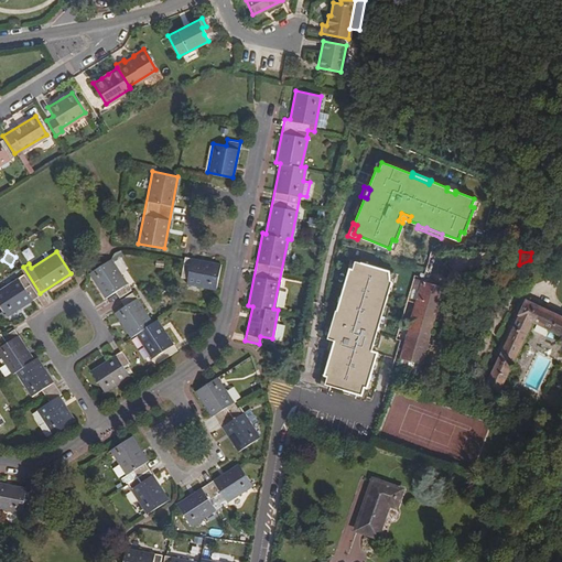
[(185,283),(215,289),(220,262),(184,256),(180,277),(186,278),(185,283)]
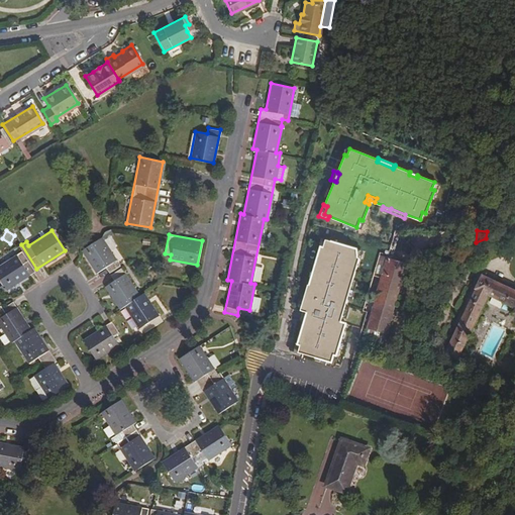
[(119,265),(101,236),(80,249),(96,272),(105,266),(108,272),(119,265)]
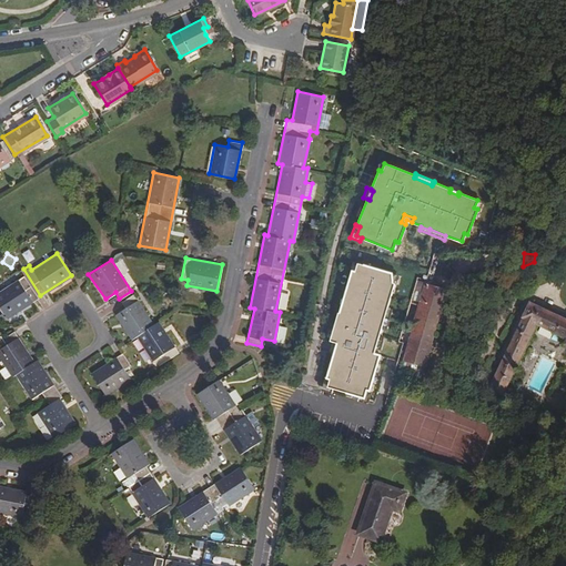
[(360,395),(364,397),(367,388),(370,390),(380,354),(374,352),(394,282),(393,282),(391,272),(357,262),(354,271),(352,270),(344,295),(347,296),(343,313),(339,312),(330,340),(337,342),(327,376),(327,377),(329,377),(326,386),(332,387),(360,395)]
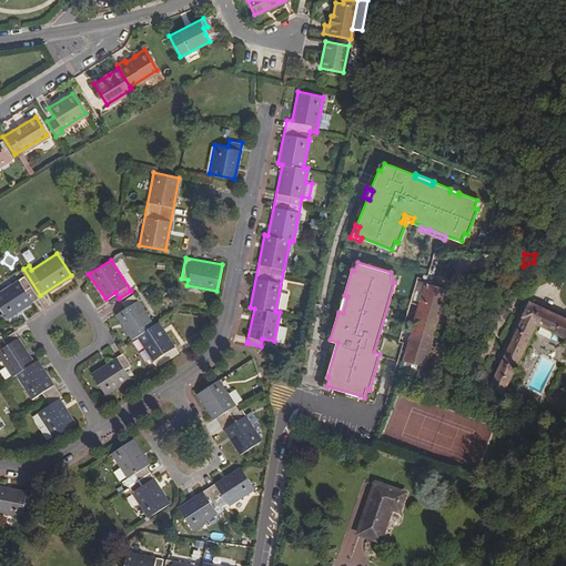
[(0,306),(7,317),(37,297),(23,275),(0,290),(0,306)]
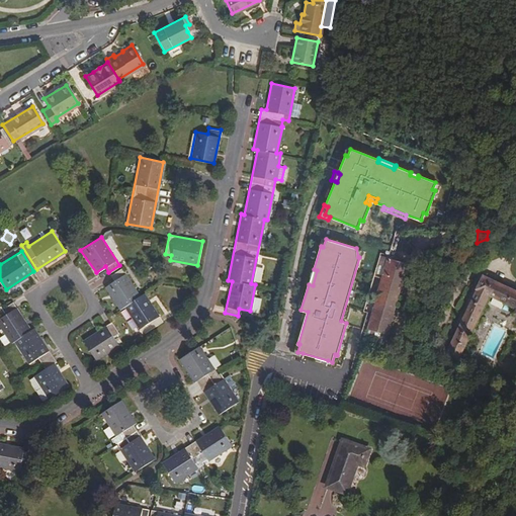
[(364,341),(381,346),(385,334),(387,335),(407,263),(387,256),(366,328),(367,328),(364,341)]
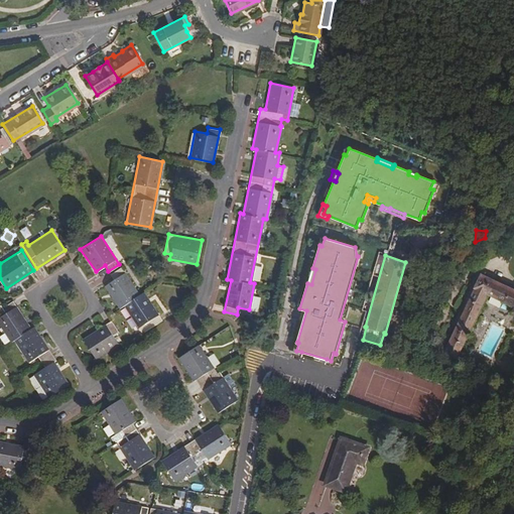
[(138,294),(120,266),(110,273),(113,278),(104,284),(118,307),(123,304),(137,327),(147,320),(150,327),(161,319),(143,291),(138,294)]
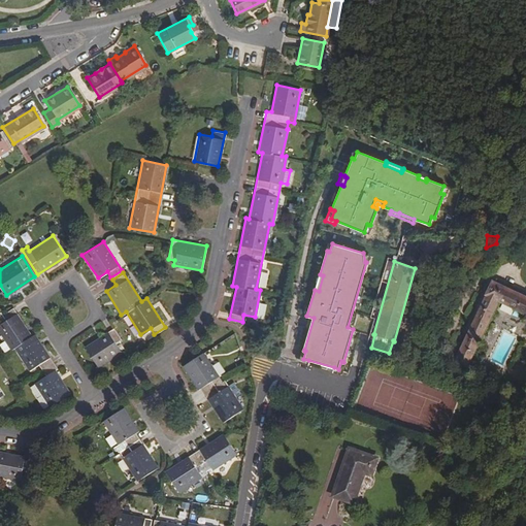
[(323,275),(320,274),(319,274),(315,290),(319,291),(323,275)]
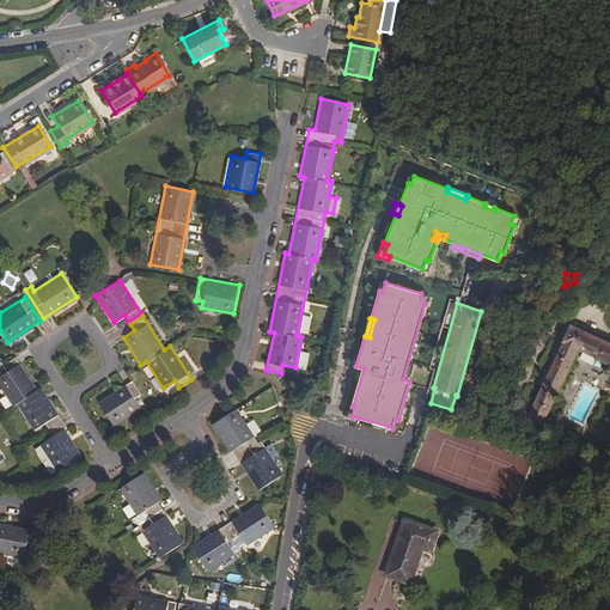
[(524,420),(541,425),(577,349),(608,364),(605,370),(609,371),(609,342),(569,323),(524,420)]
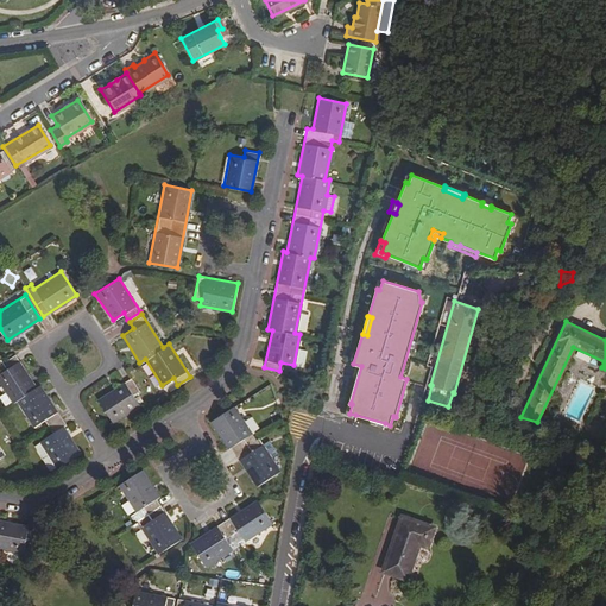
[(0,383),(12,402),(16,399),(32,427),(43,420),(52,433),(38,441),(56,467),(80,452),(62,425),(64,423),(39,385),(36,386),(14,354),(1,363),(0,361),(0,383)]
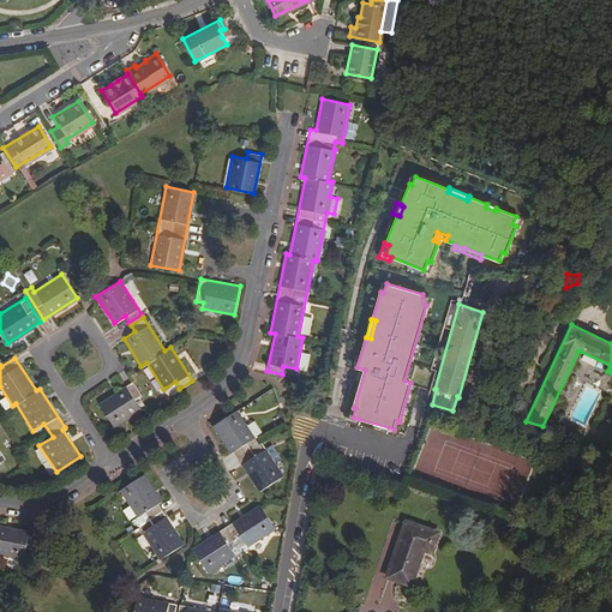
[(97,402),(113,426),(141,409),(133,397),(139,394),(131,381),(97,402)]
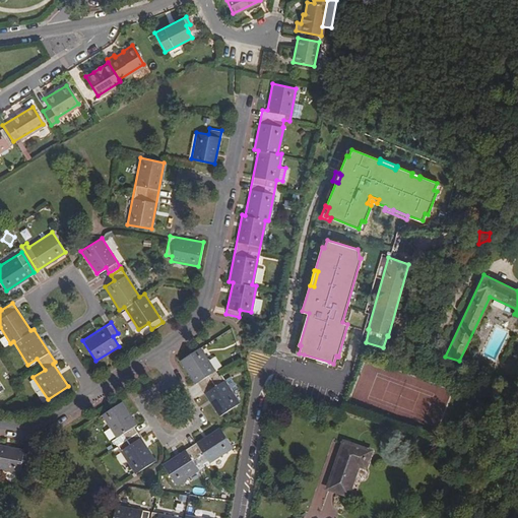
[(303,359),(304,354),(299,353),(301,345),(300,345),(300,344),(298,344),(294,357),(303,359)]
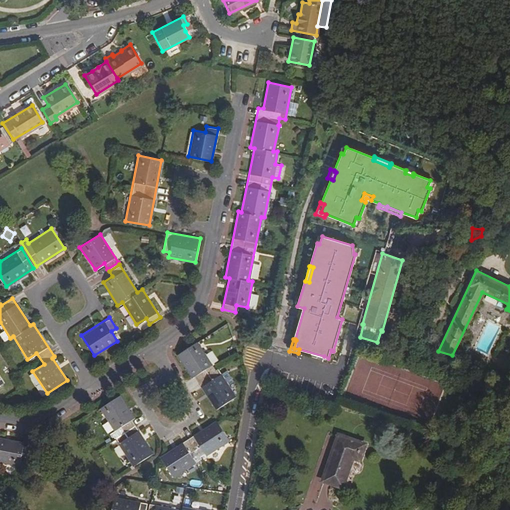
[(214,369),(211,364),(196,341),(176,355),(191,377),(194,376),(215,408),(235,395),(229,386),(233,383),(227,373),(224,372),(221,374),(220,373),(217,368),(214,369)]
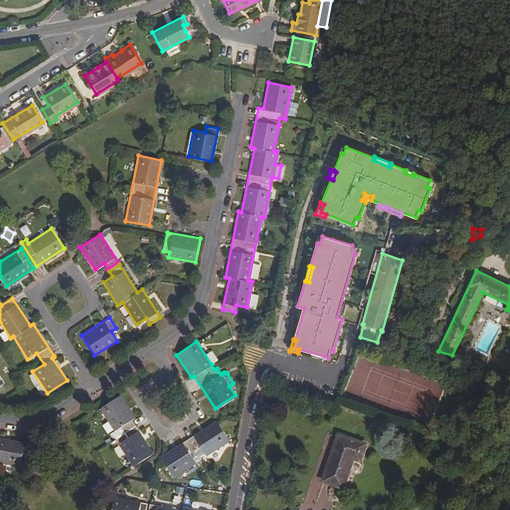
[(333,351),(331,350),(328,358),(324,356),(323,360),(332,363),(335,351),(333,351)]
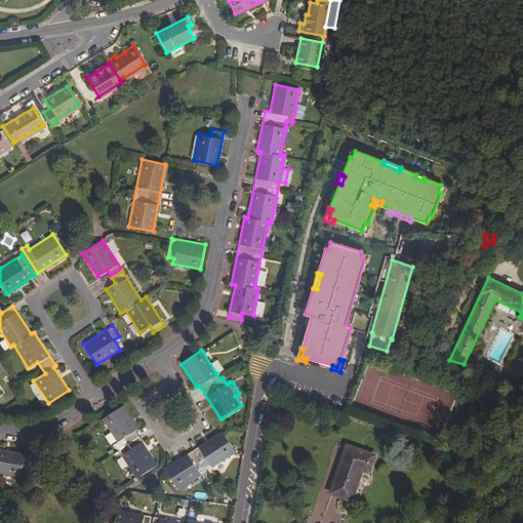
[(117,446),(118,447),(118,448),(121,453),(120,454),(136,477),(156,464),(133,430),(137,427),(122,404),(102,417),(110,429),(116,438),(117,440),(113,443),(115,447),(117,446)]
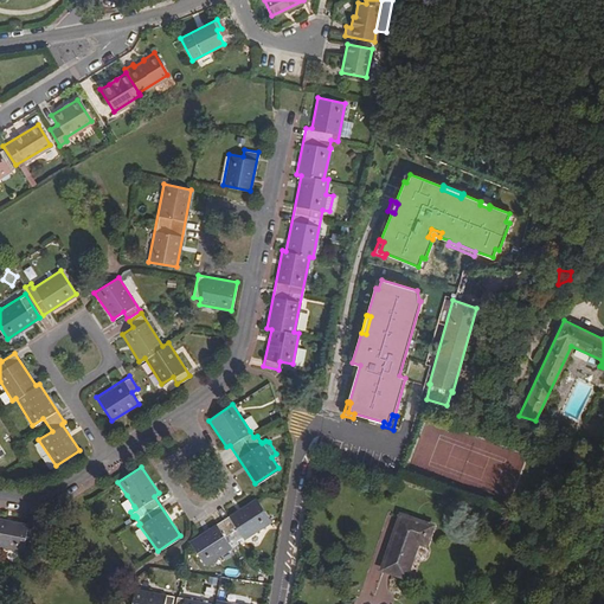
[(127,511),(134,506),(127,495),(120,500),(127,511)]
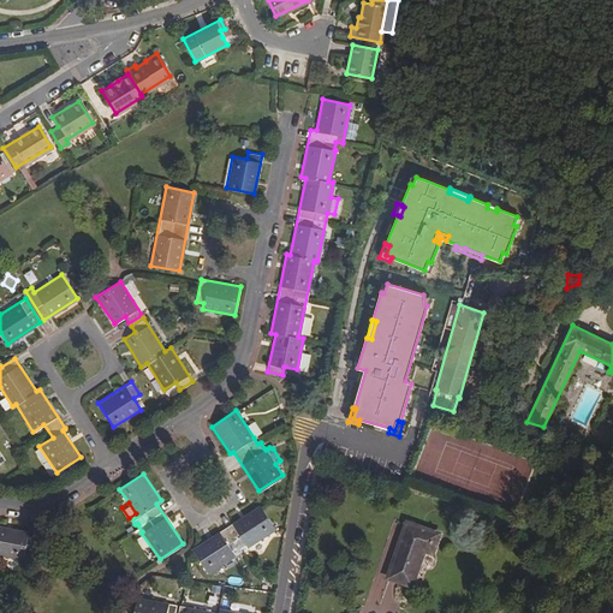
[(207,573),(240,551),(239,548),(245,543),(248,546),(274,529),(260,504),(191,548),(207,573)]
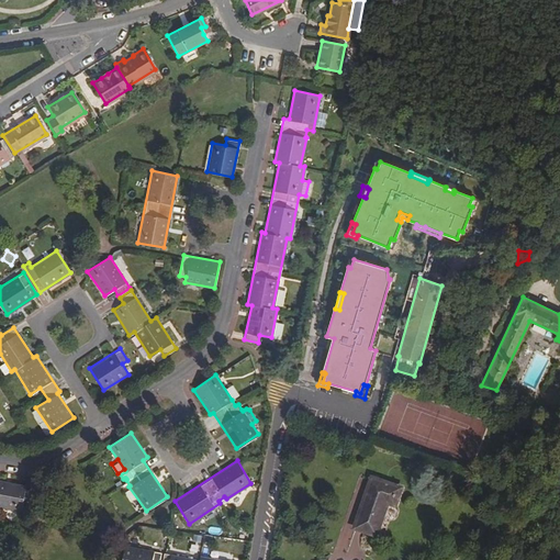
[(351,527),(374,535),(387,502),(394,504),(401,485),(369,474),(351,527)]
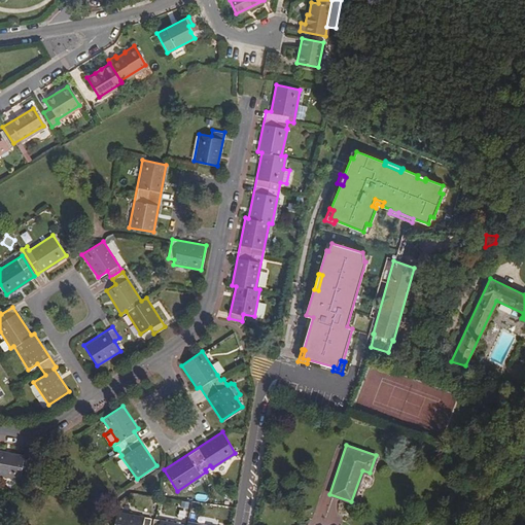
[(0,474),(19,479),(24,454),(0,449),(0,474)]
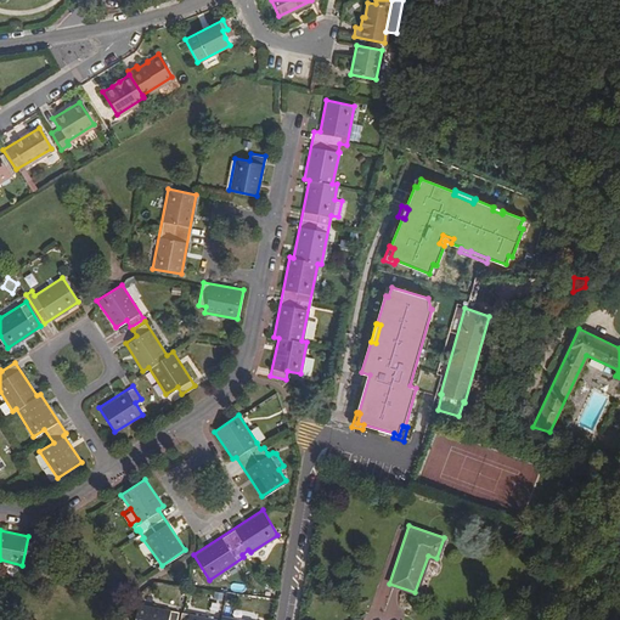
[(399,589),(395,603),(409,607),(411,592),(399,589)]
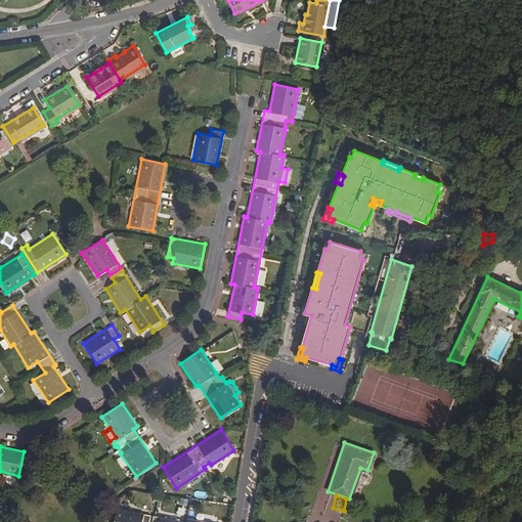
[(146,521),(148,514),(116,508),(113,521),(146,521)]
